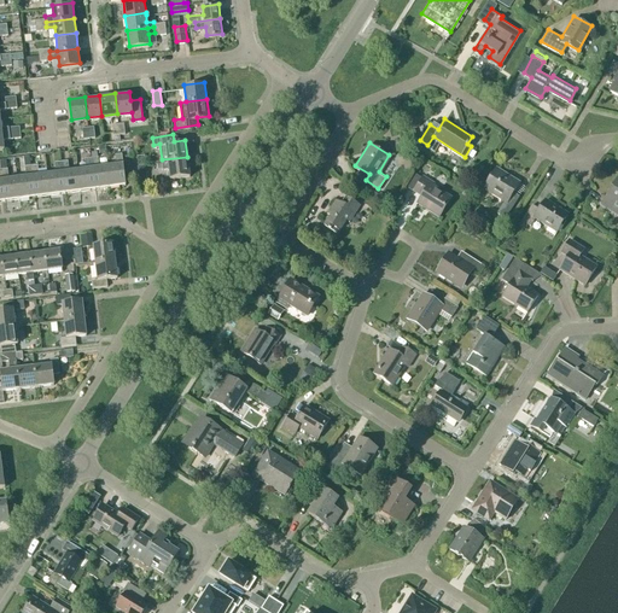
[(108,164),(110,185),(126,182),(121,151),(114,152),(115,163),(108,164)]
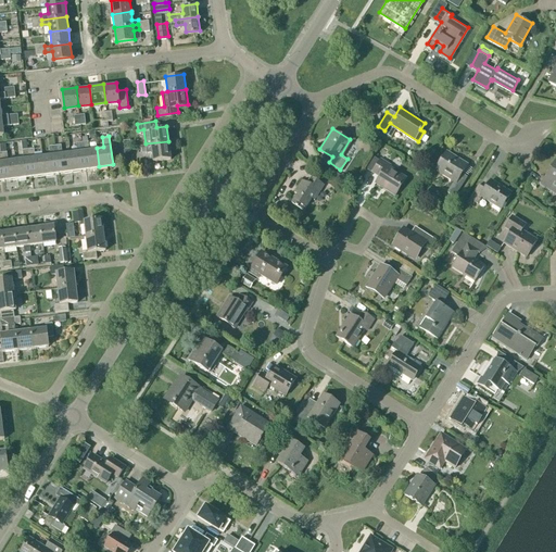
[(76,140),(77,150),(70,151),(72,170),(86,167),(81,139),(76,140)]
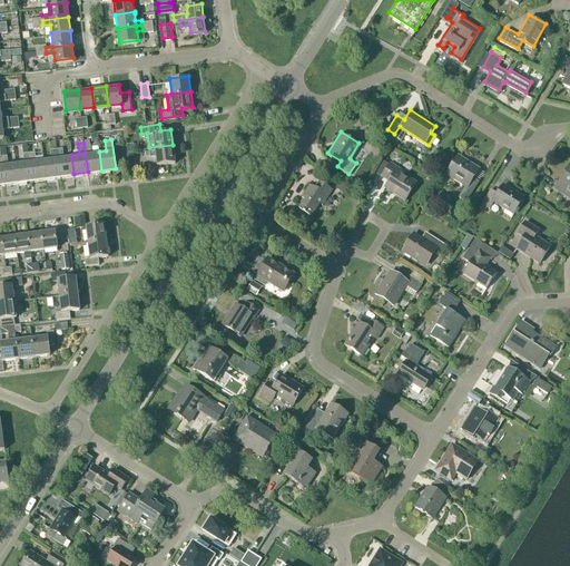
[(91,153),(90,143),(84,143),(88,172),(101,171),(99,152),(91,153)]
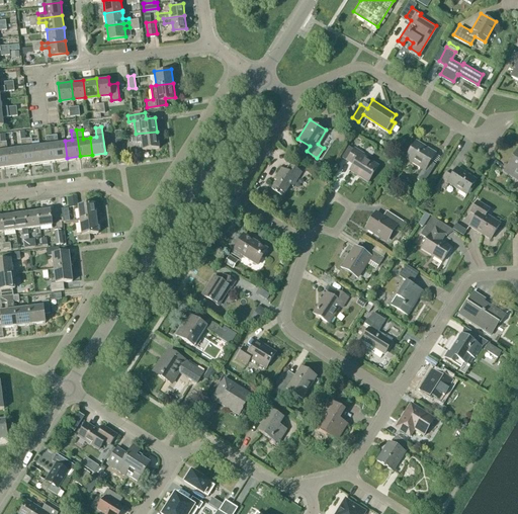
[(157,132),(136,134),(136,135),(137,139),(137,141),(142,140),(143,148),(159,146),(157,132)]
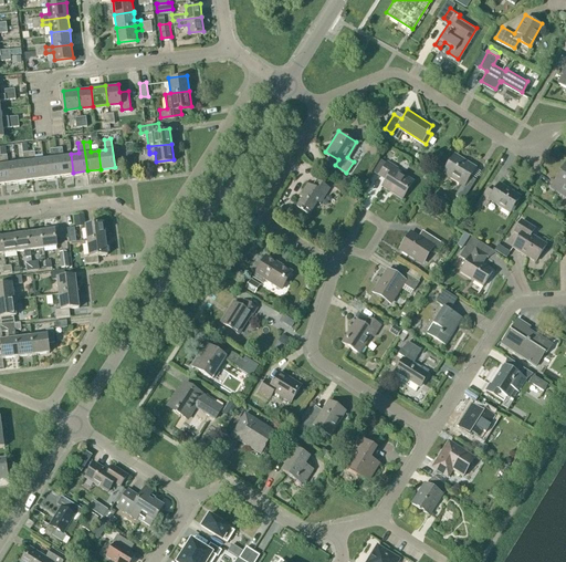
[(62,145),(55,146),(60,174),(73,173),(71,154),(63,155),(62,145)]
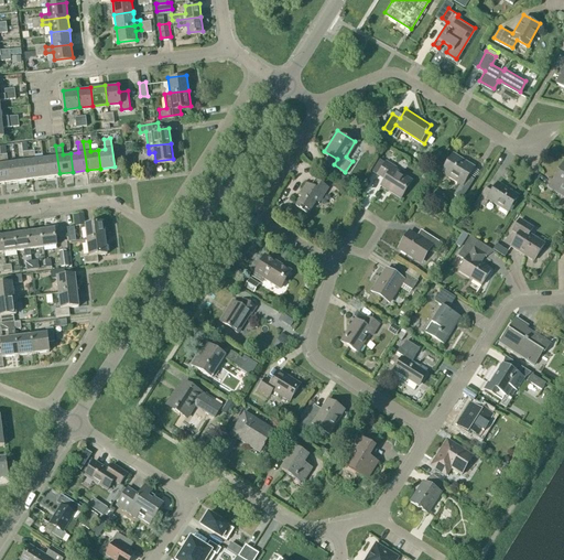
[(45,175),(60,173),(55,146),(50,146),(51,155),(43,157),(45,175)]
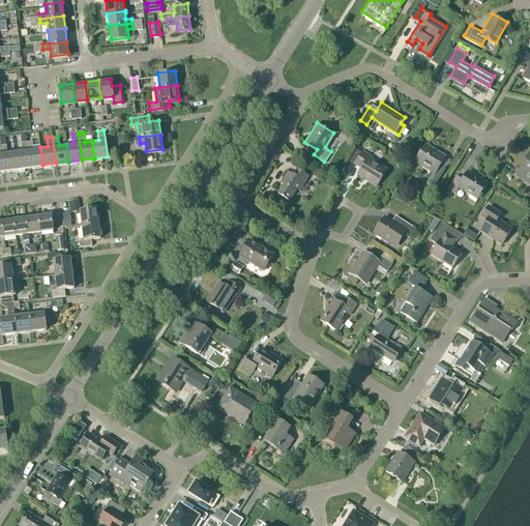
[(30,167),(42,165),(40,147),(33,148),(32,139),(26,140),(30,167)]
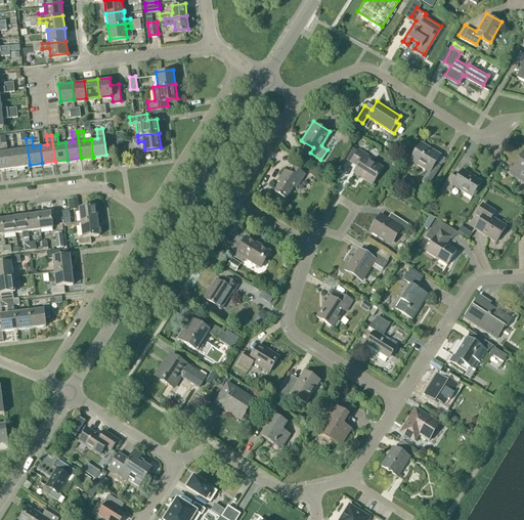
[(117,138),(116,138),(118,153),(125,152),(123,137),(117,138)]
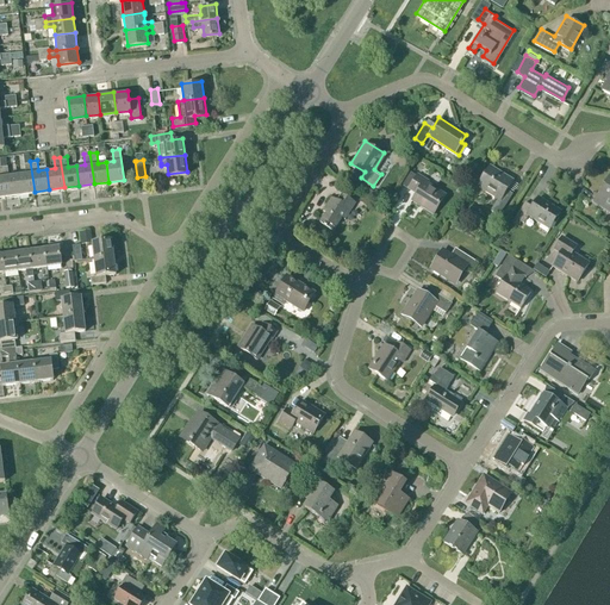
[(30,161),(24,161),(25,172),(17,173),(19,193),(35,192),(30,161)]
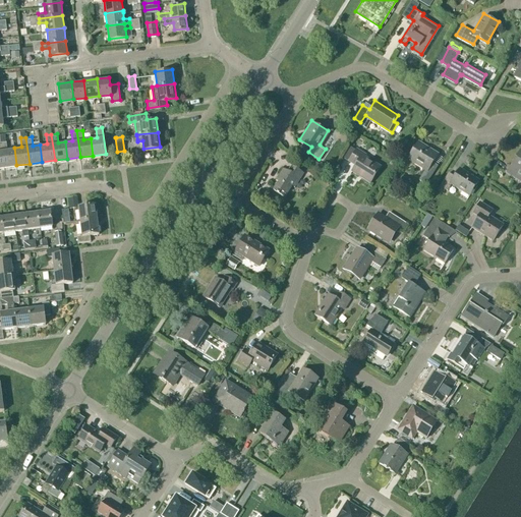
[(14,148),(7,149),(6,139),(1,140),(4,167),(16,165),(14,148)]
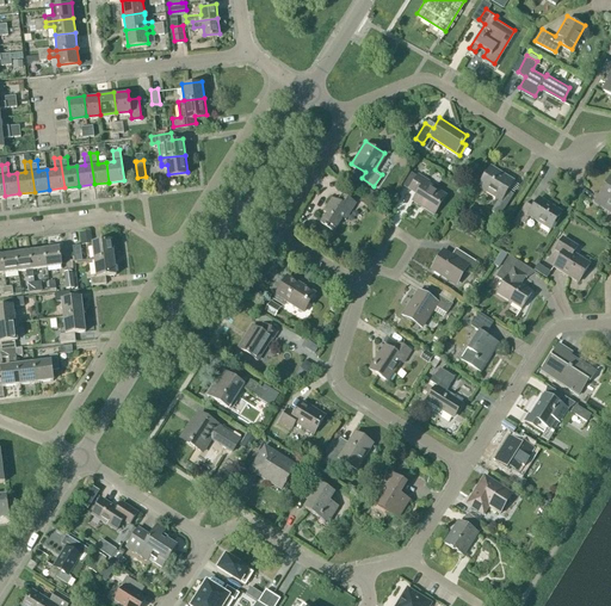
[(499,214),(511,196),(504,192),(513,178),(491,165),(479,183),(499,196),(491,208),(499,214)]
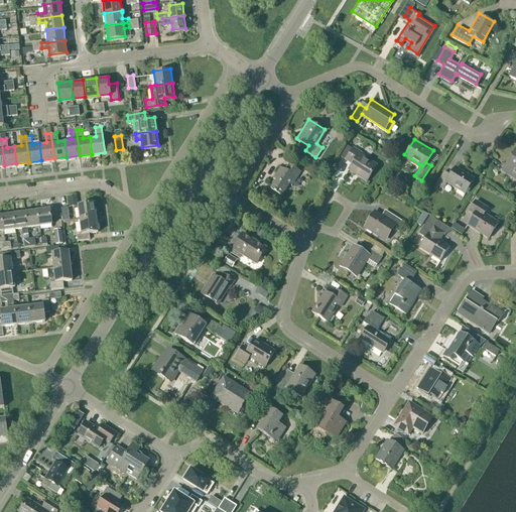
[(366,178),(377,162),(362,153),(363,151),(353,145),(345,157),(352,161),(348,167),(366,178)]
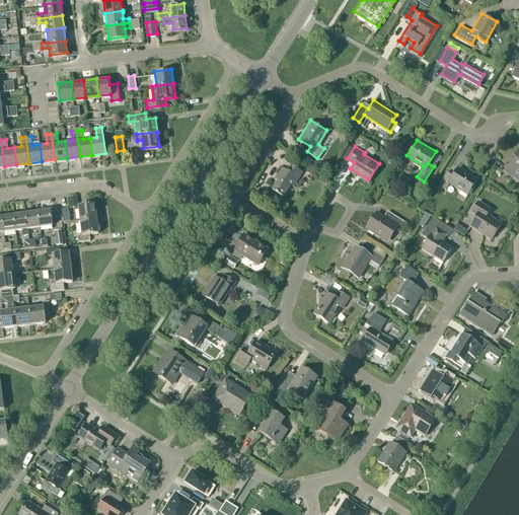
[(518,177),(518,148),(505,168),(518,177)]
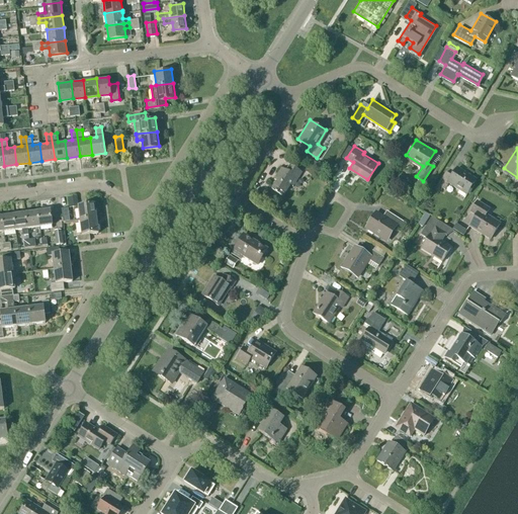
[(301,170),(289,162),(286,168),(281,165),(274,176),(276,178),(271,186),(283,193),(290,182),(292,184),(301,170)]
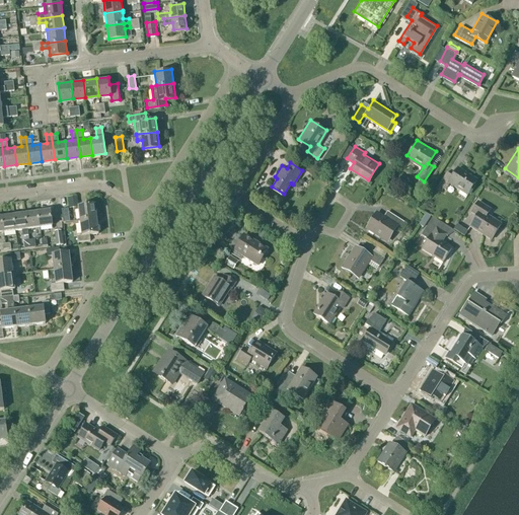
[(438,182),(443,186),(446,188),(449,181),(467,193),(476,177),(458,165),(453,173),(446,169),(438,182)]
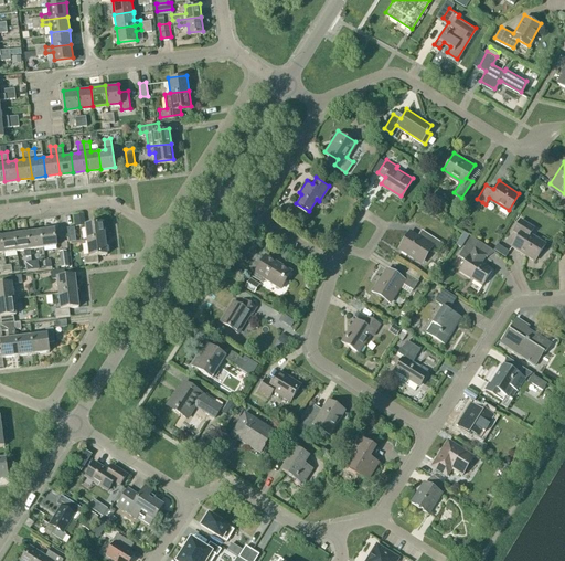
[(84,211),(74,212),(75,224),(85,222),(84,211)]
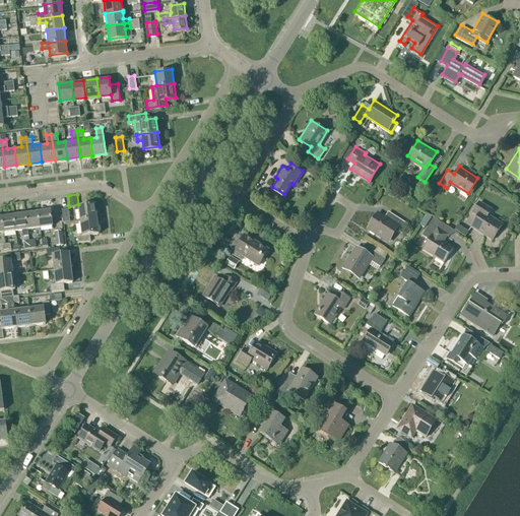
[(493,238),(502,221),(488,213),(492,207),(479,199),(472,209),(478,213),(471,224),(493,238)]
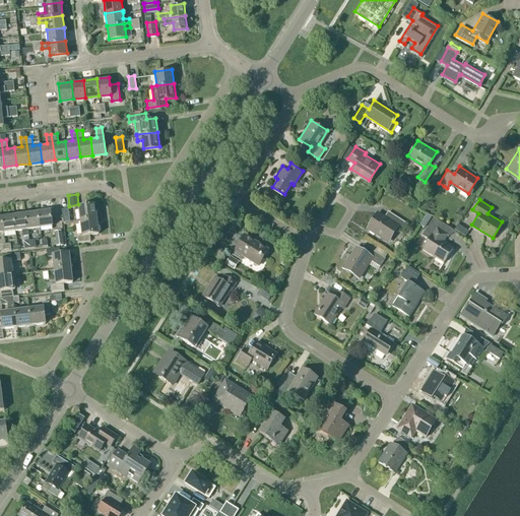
[(80,218),(96,216),(94,202),(78,204),(80,218)]
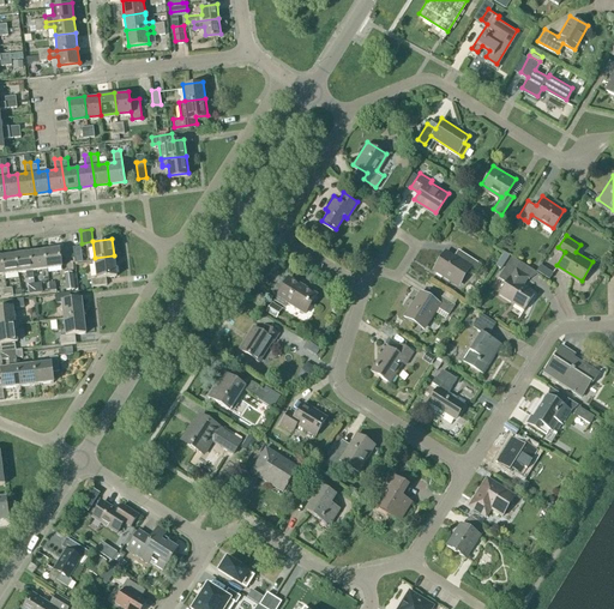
[(74,259),(82,258),(80,243),(72,245),(74,259)]
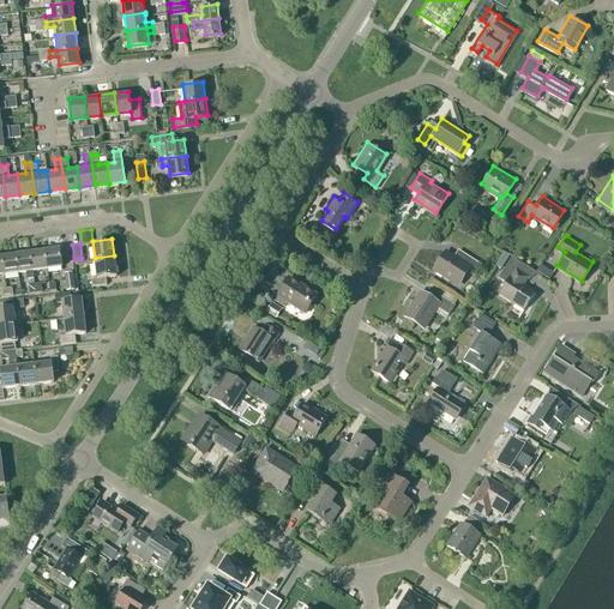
[(59,246),(44,248),(47,265),(61,264),(59,246)]
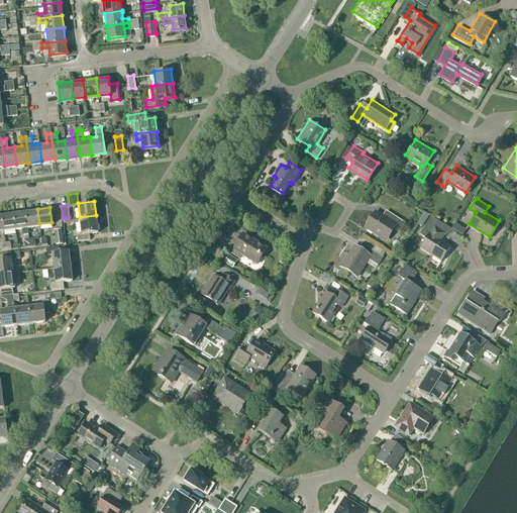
[(37,209),(25,210),(27,225),(39,223),(37,209)]
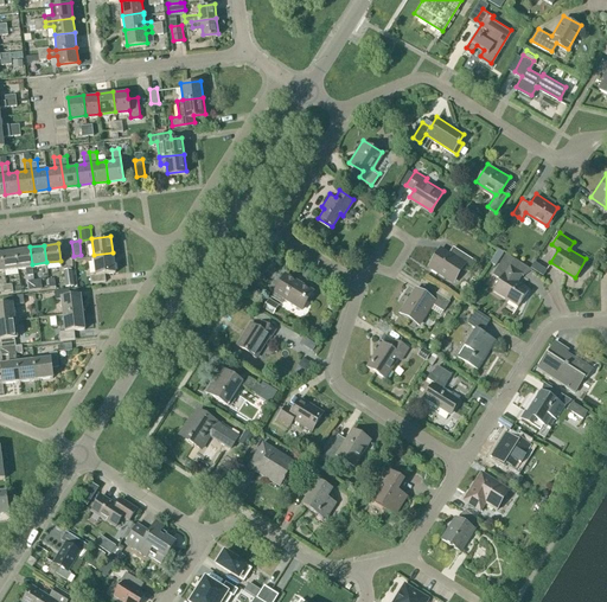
[(496,262),(504,249),(498,245),(490,258),(496,262)]
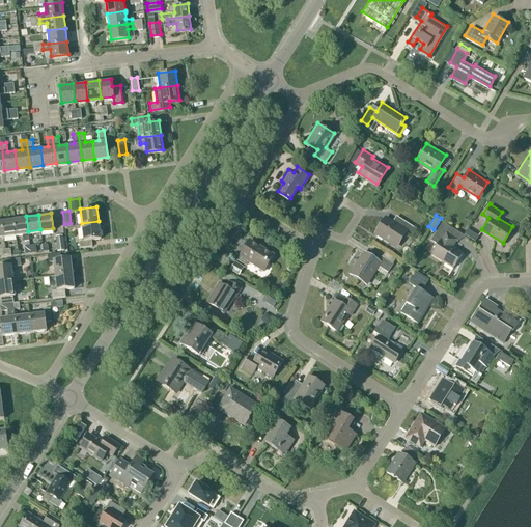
[(28,231),(26,216),(14,218),(16,233),(28,231)]
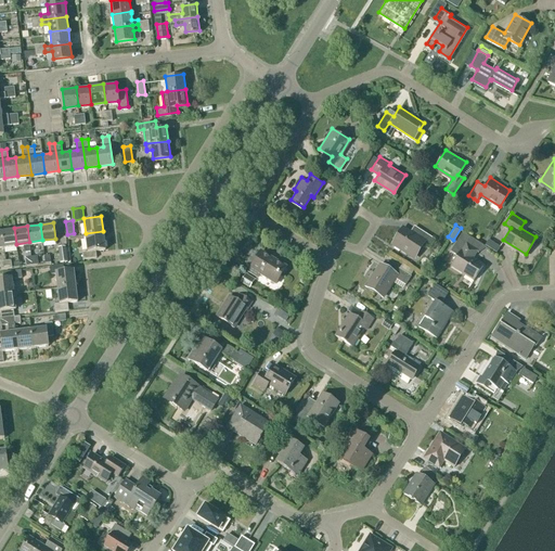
[(417,234),(403,226),(394,242),(413,255),(422,242),(429,246),(435,236),(422,228),(417,234)]
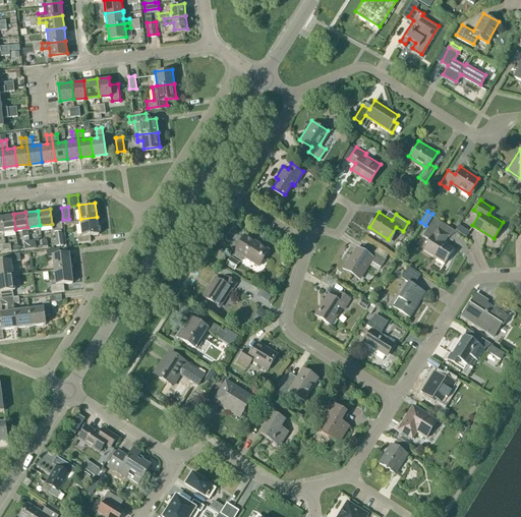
[(3,230),(15,229),(13,214),(1,215),(3,230)]
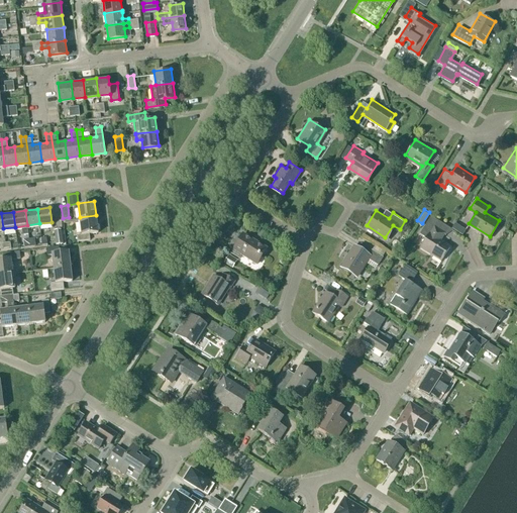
[(96,215),(80,217),(82,231),(77,232),(77,238),(89,237),(89,231),(98,230),(96,215)]
